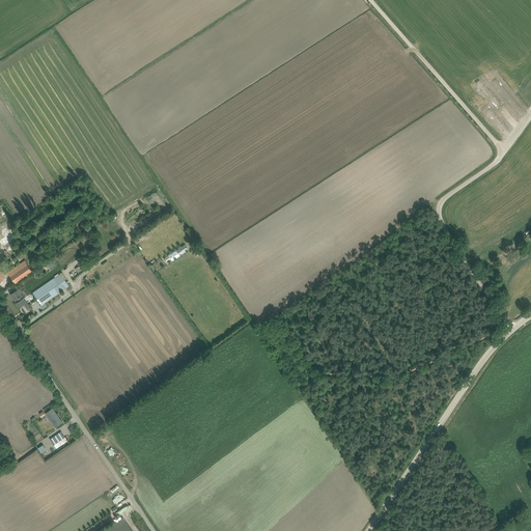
[(162,260),(166,266),(189,249),(185,244),(162,260)]
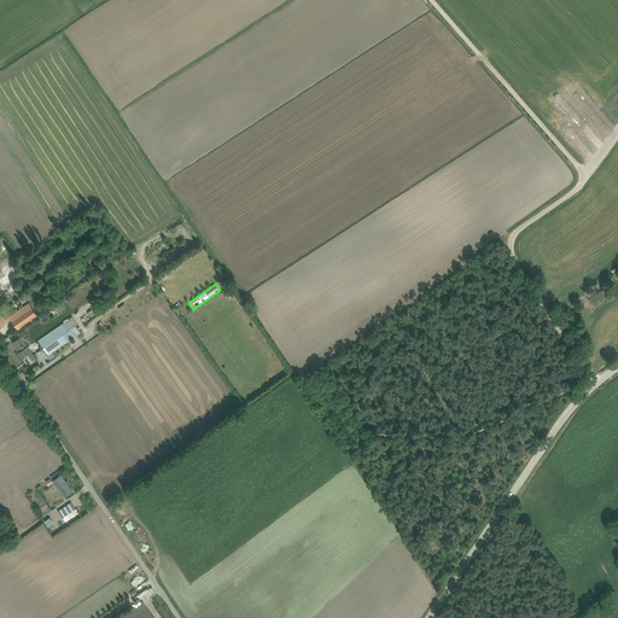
[(9,316),(19,331),(38,318),(27,303),(9,316)]
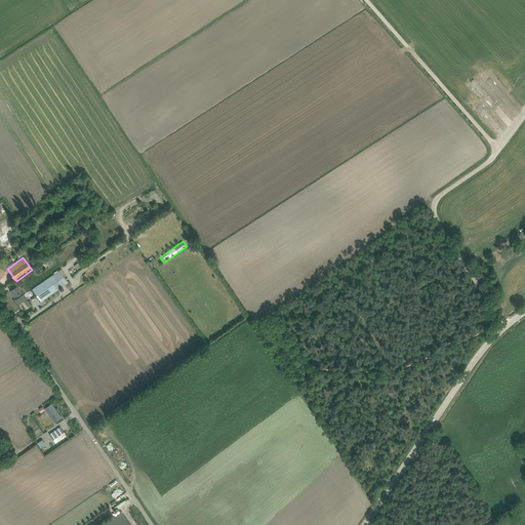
[(77,259),(71,264),(74,268),(80,264),(77,259)]
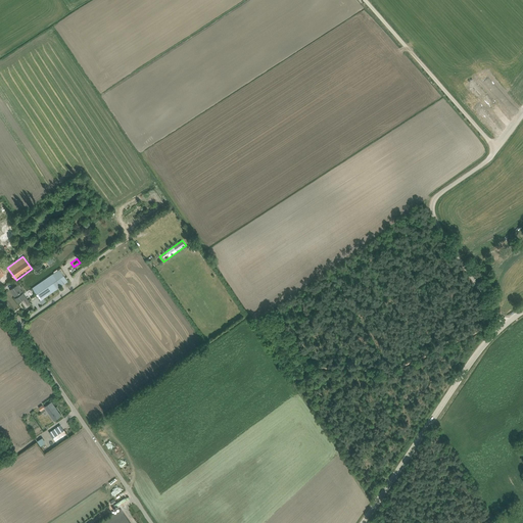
[(68,281),(59,269),(32,288),(41,300),(68,281)]
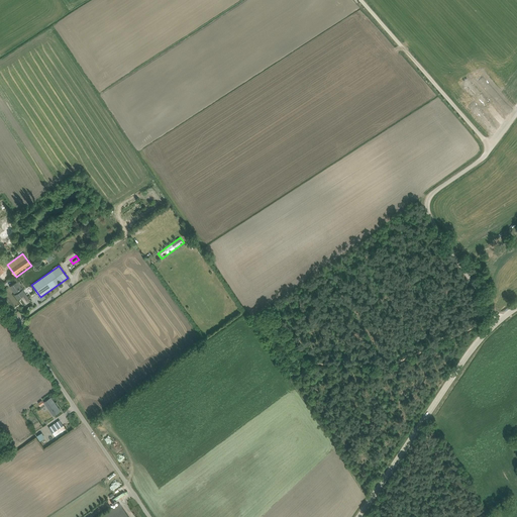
[(18,281),(10,287),(18,299),(27,294),(18,281)]
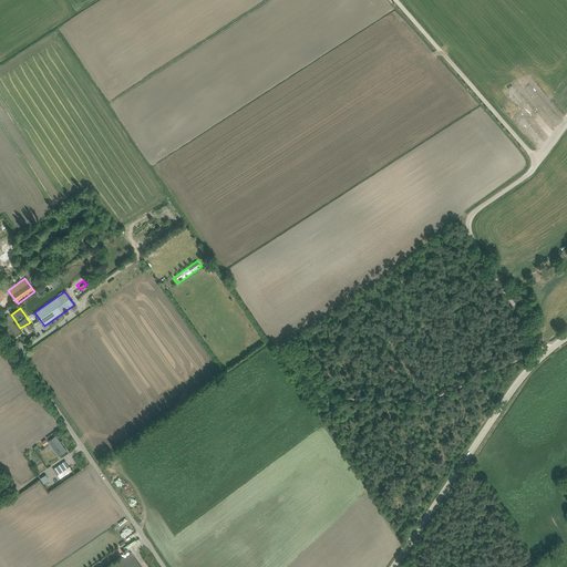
[(55,435),(48,441),(58,455),(66,450),(55,435)]
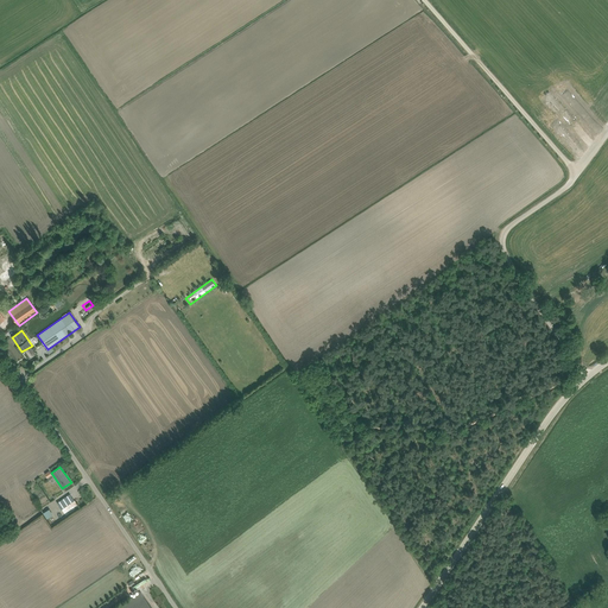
[(67,491),(55,500),(59,507),(71,498),(67,491)]
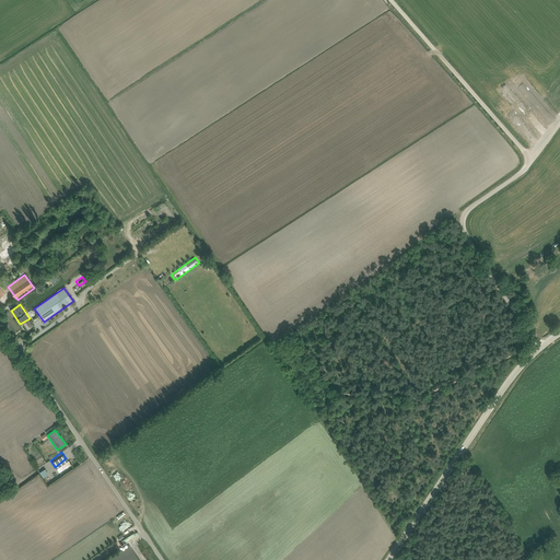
[(42,476),(47,471),(43,466),(37,470),(42,476)]
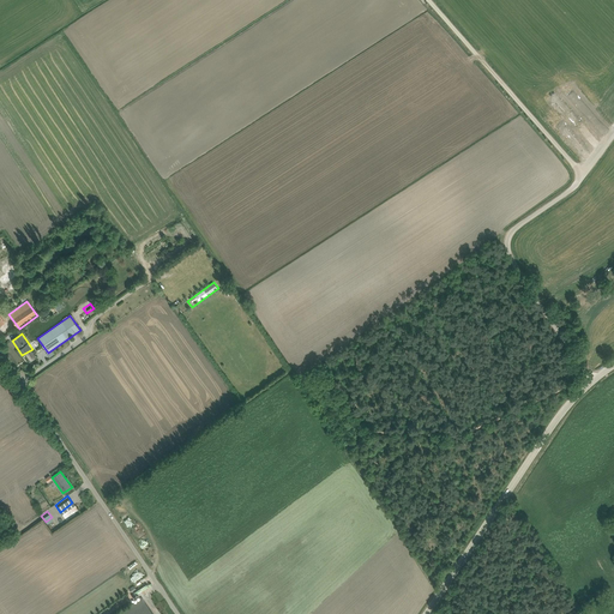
[(156,613),(143,594),(113,613),(156,613)]
